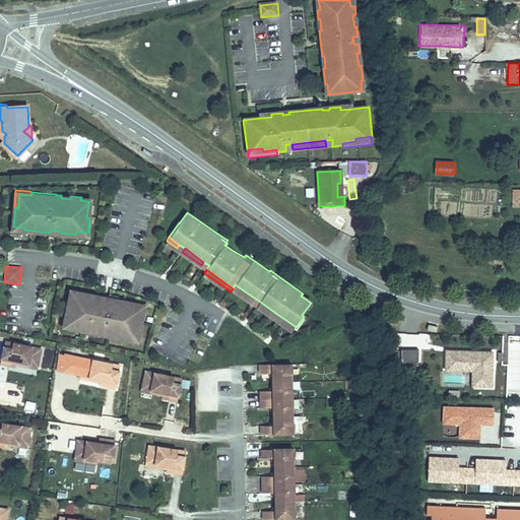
[(254,298),(235,284),(233,288),(252,302),(254,298)]
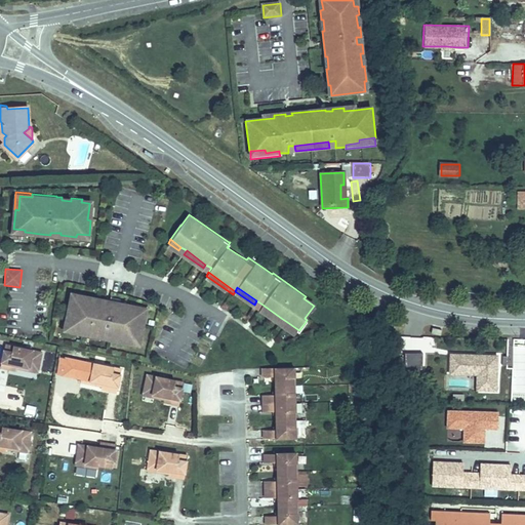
[(146,329),(150,311),(139,309),(139,307),(124,304),(114,301),(114,304),(104,301),(105,299),(88,296),(87,299),(75,296),(72,312),(75,312),(73,325),(72,329),(80,330),(79,333),(90,335),(90,332),(99,334),(98,337),(104,338),(128,344),(128,340),(140,342),(143,329),(146,329)]
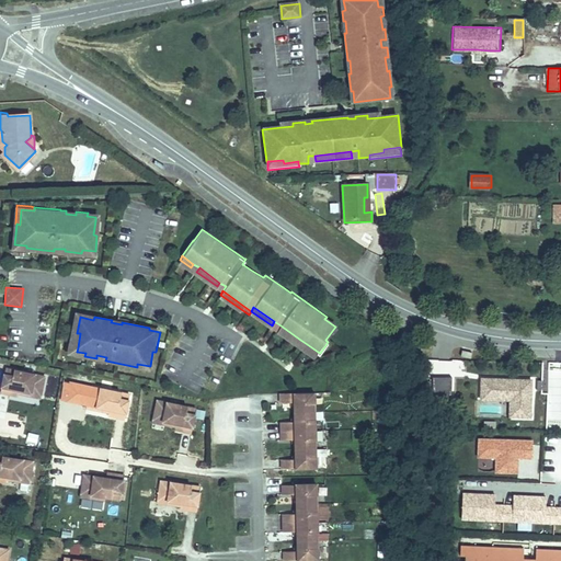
[(300,340),(281,325),(277,330),(298,344),(300,340)]
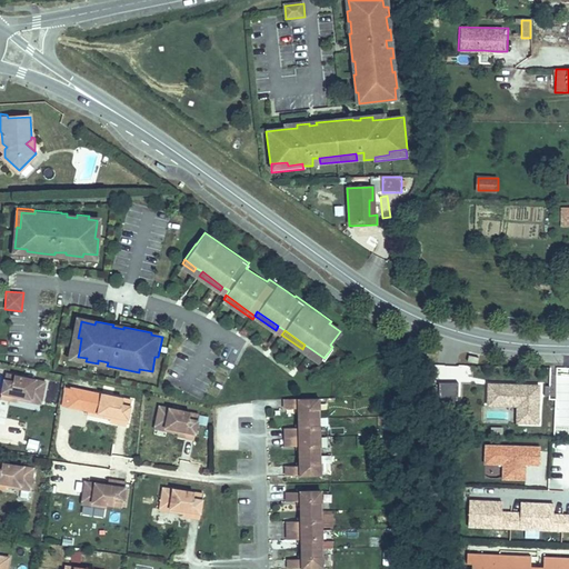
[(322,357),(311,349),(308,353),(319,361),(322,357)]
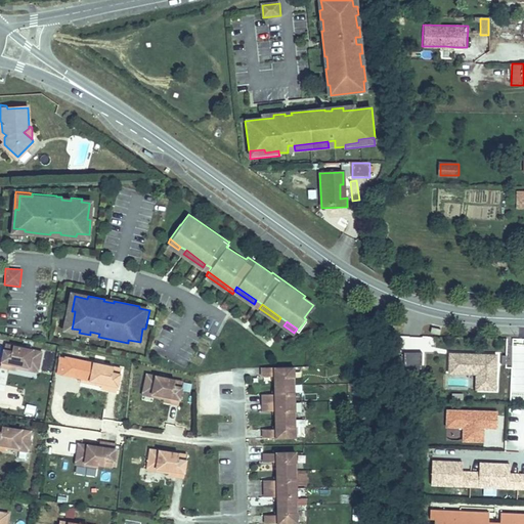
[(143,347),(147,330),(145,329),(142,329),(140,342),(128,340),(128,343),(131,344),(143,347)]
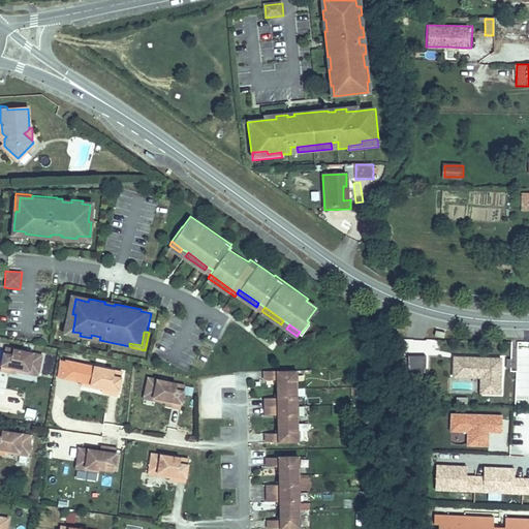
[(43,351),(6,344),(2,367),(10,368),(11,363),(31,367),(32,363),(40,365),(43,351)]
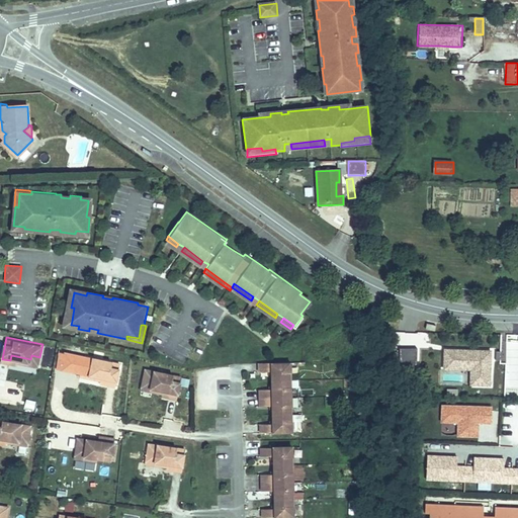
[(467,387),(491,389),(492,350),(441,348),(440,370),(468,371),(467,387)]
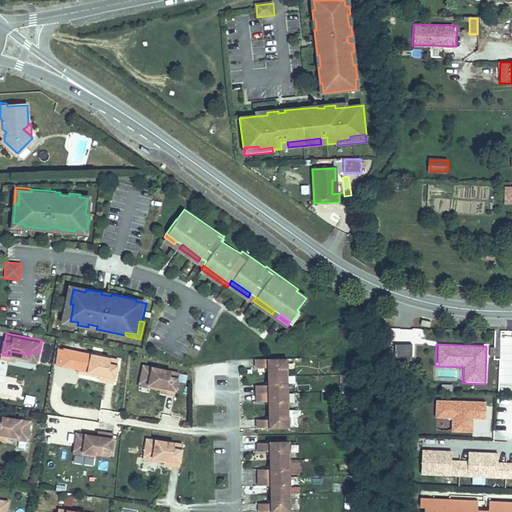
[(511,345),(494,345),(494,355),(511,355),(511,345)]
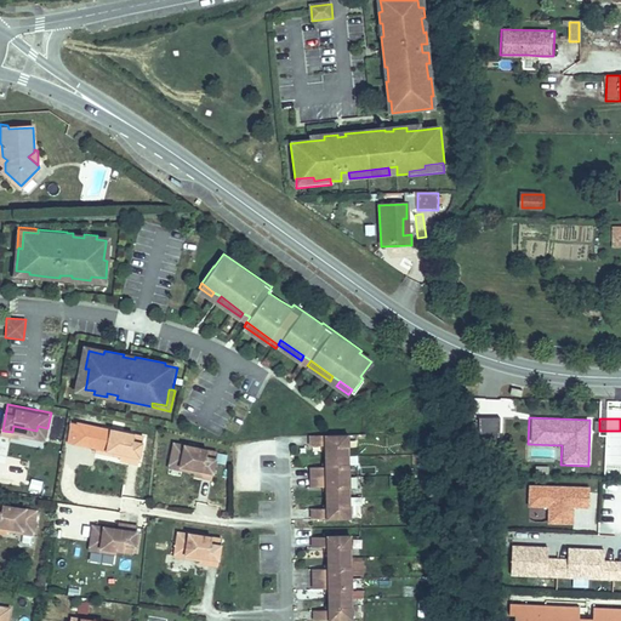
[(146,434),(102,425),(100,440),(110,443),(109,448),(131,453),(130,459),(141,461),(146,434)]
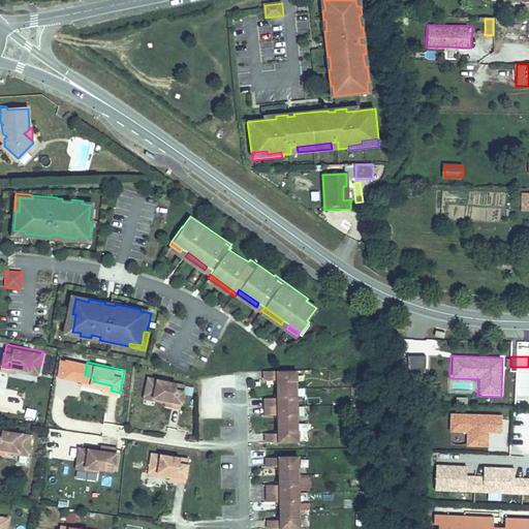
[(298,369),(266,370),(266,378),(279,378),(279,387),(298,386),(298,369)]
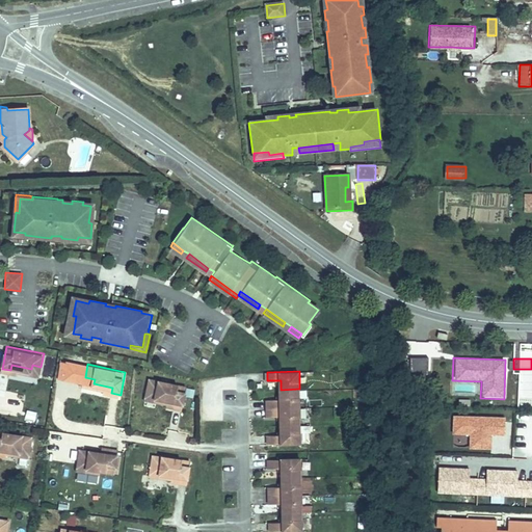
[(192,388),(155,380),(152,394),(161,396),(160,400),(180,404),(179,409),(187,410),(192,388)]
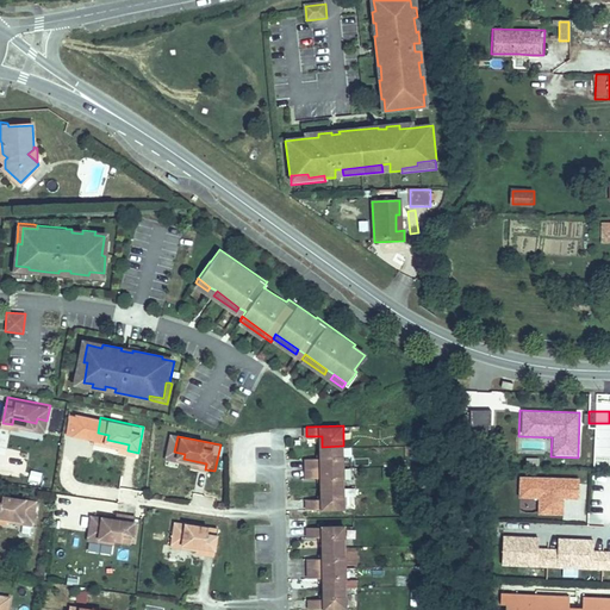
[(343,446),(322,447),(322,458),(306,458),(307,467),(307,477),(323,477),(323,486),(323,497),(307,498),(309,509),(346,508),(344,486),(344,466),(343,446)]
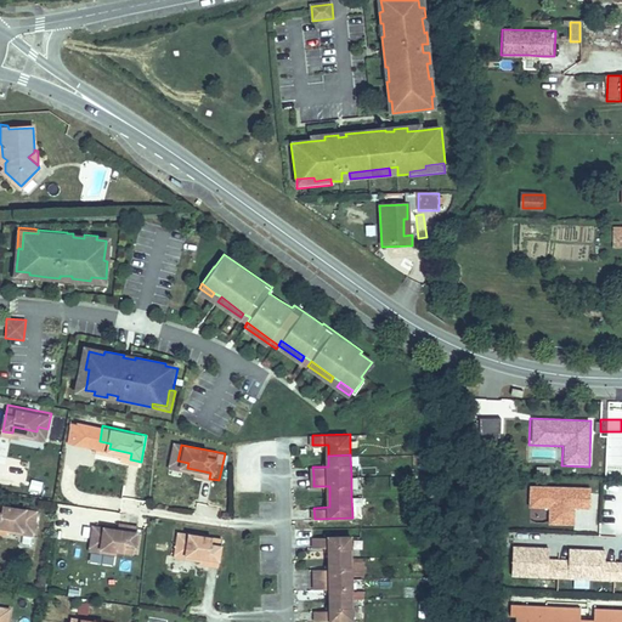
[(575,521),(575,505),(576,503),(580,503),(580,505),(591,505),(592,486),(531,485),(531,505),(552,505),(550,521),(575,521)]
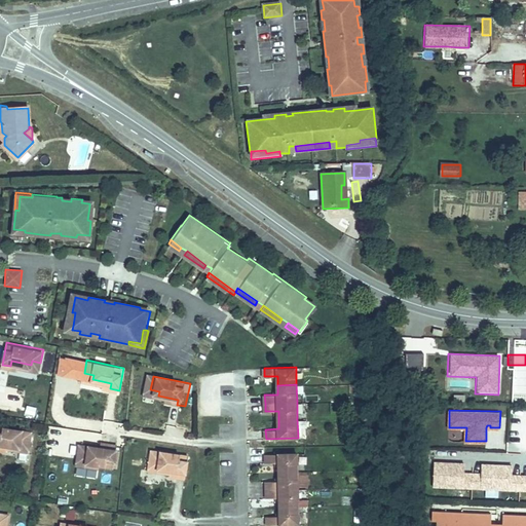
[(0,423),(0,447),(1,442),(21,445),(22,441),(30,442),(33,428),(0,423)]
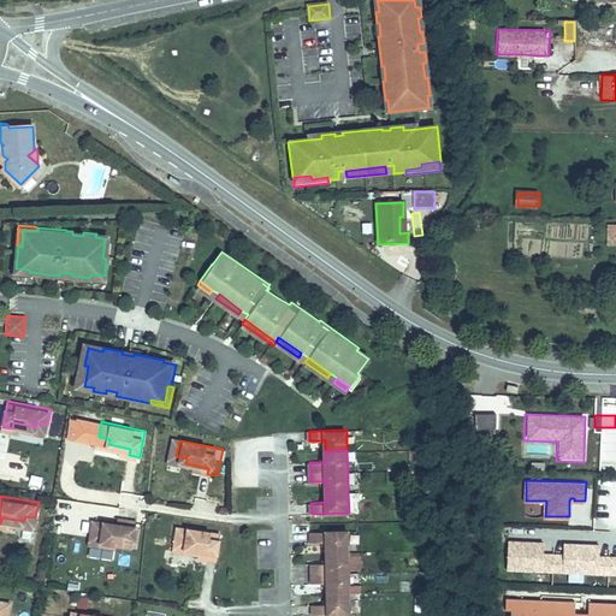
[(119,521),(94,517),(92,533),(102,535),(102,539),(117,542),(135,545),(138,517),(129,516),(128,522),(119,521)]
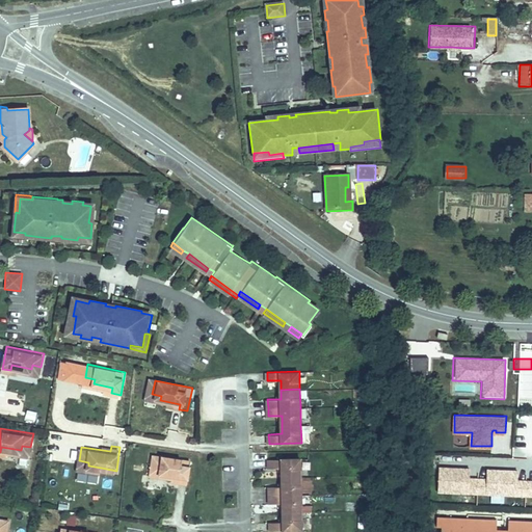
[(187,481),(190,458),(153,452),(151,467),(161,468),(160,472),(179,475),(179,477),(179,480),(187,481)]
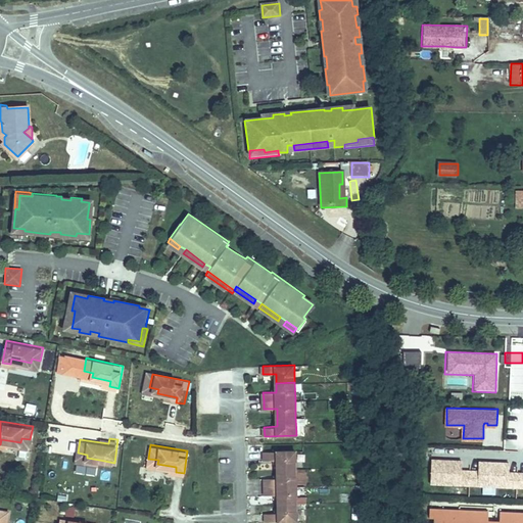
[(296,449),(265,450),(265,459),(278,458),(278,467),(297,467),(296,449)]
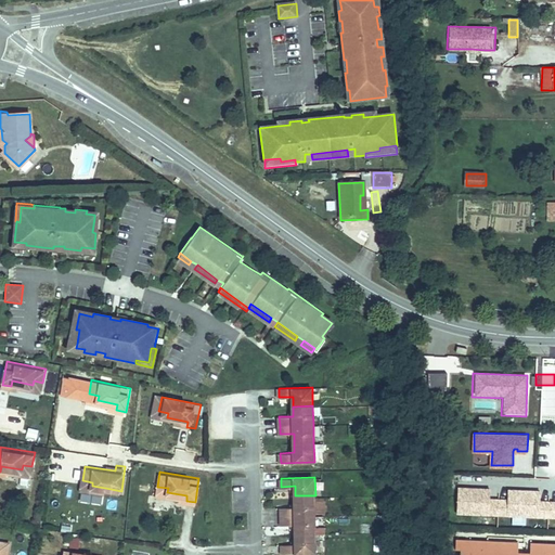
[(457,490),(456,515),(554,517),(554,502),(540,502),(540,492),(524,492),(524,495),(518,494),(518,491),(507,491),(507,501),(490,501),(490,491),(479,491),(479,494),(474,493),(474,490),(457,490)]
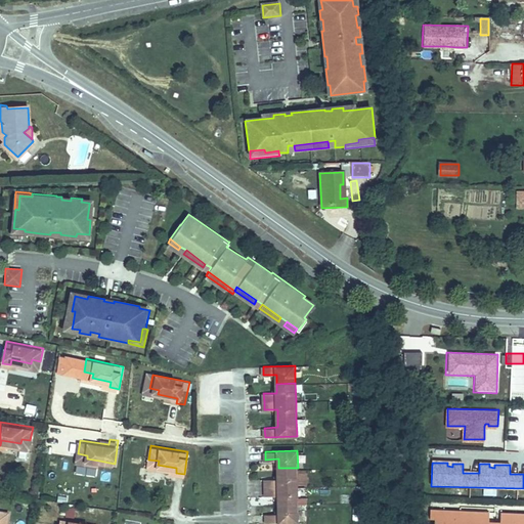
[(298,468),(278,468),(278,477),(266,478),(266,485),(266,493),(279,493),(279,503),(279,512),(267,512),(267,521),(299,520),(298,501),(298,484),(298,468)]
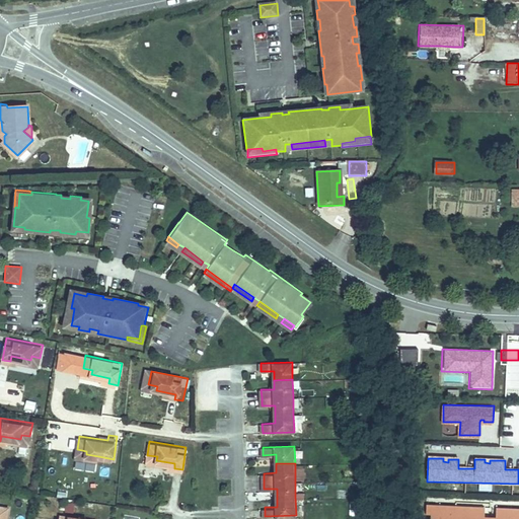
[(0,502),(0,518),(2,518),(3,517),(12,518),(14,505),(0,502)]
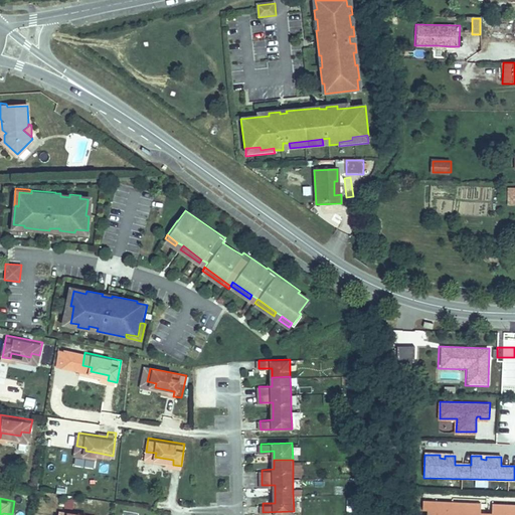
[(514,514),(514,503),(491,502),(490,513),(480,512),(480,502),(420,500),(419,514),(514,514)]
